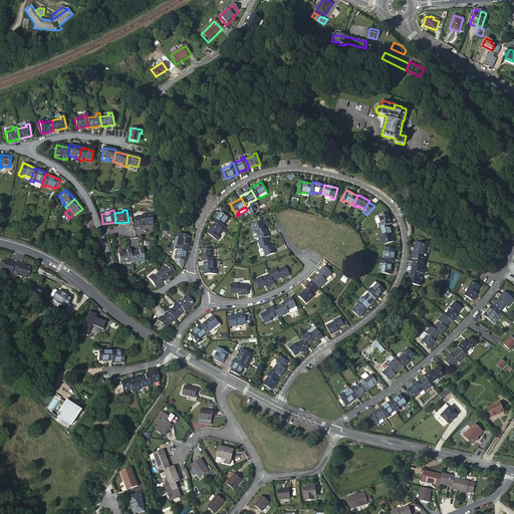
[(221,212),(214,222),(215,223),(224,230),(226,226),(224,225),(230,218),(221,212)]
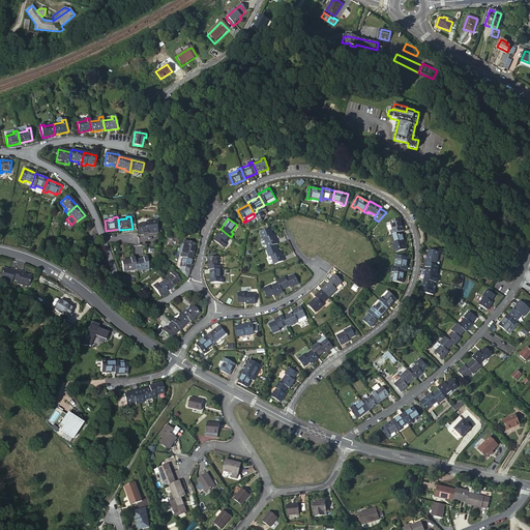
[(402,232),(404,231),(400,218),(390,222),(393,230),(391,231),(392,234),(402,232)]
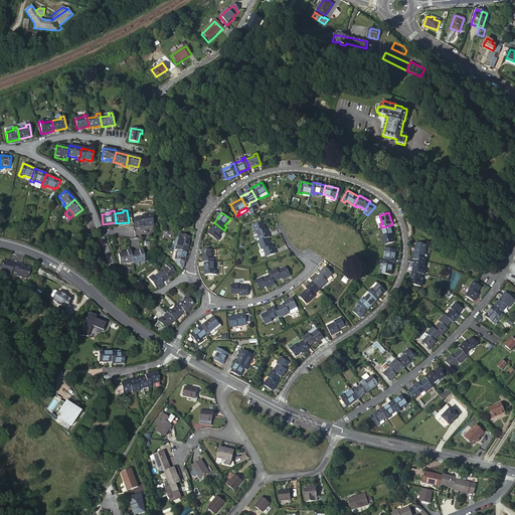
[(134,219),(136,228),(151,226),(152,214),(143,215),(143,218),(134,219)]
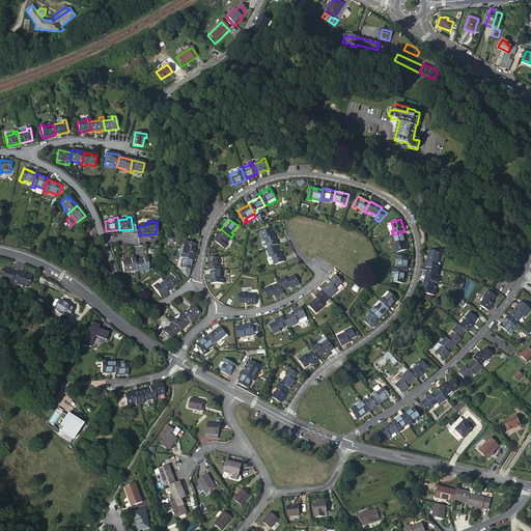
[(276,246),(279,245),(275,235),(274,236),(271,229),(260,233),(263,241),(262,241),(261,243),(263,246),(264,247),(268,246),(269,248),(276,246)]
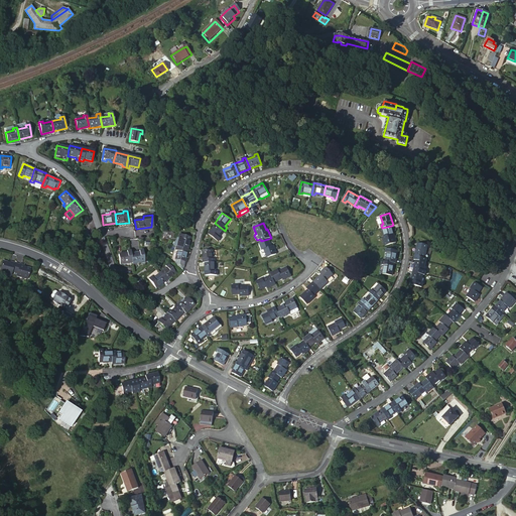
[(219,237),(225,231),(216,224),(208,234),(218,242),(221,239),(219,237)]
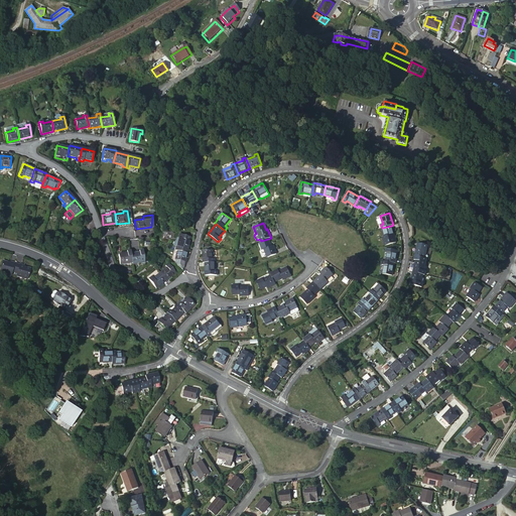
[(391,226),(382,228),(384,237),(382,237),(385,246),(396,242),(391,226)]
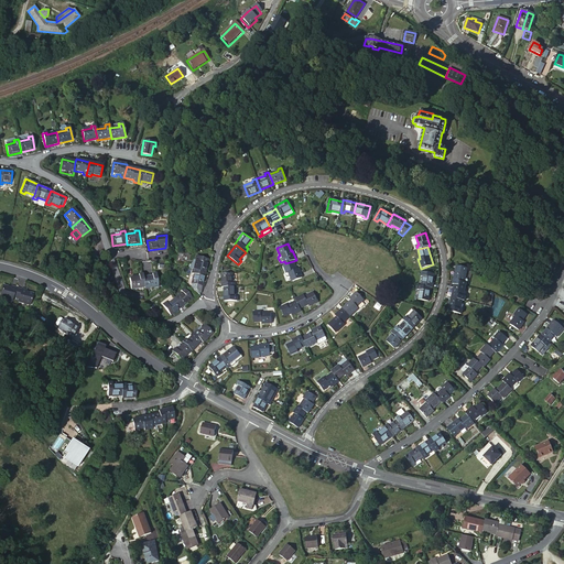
[(195,270),(206,273),(209,259),(196,257),(195,260),(197,261),(195,270)]
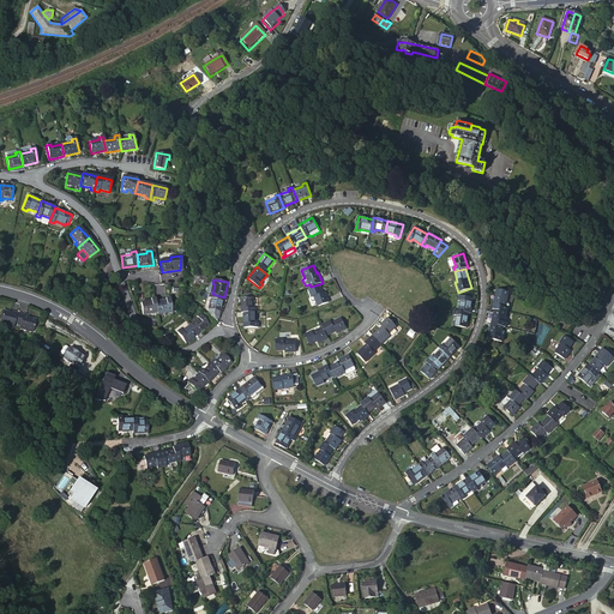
[(311,287),(308,288),(312,298),(314,298),(318,307),(329,302),(325,293),(324,294),(319,284),(311,287)]
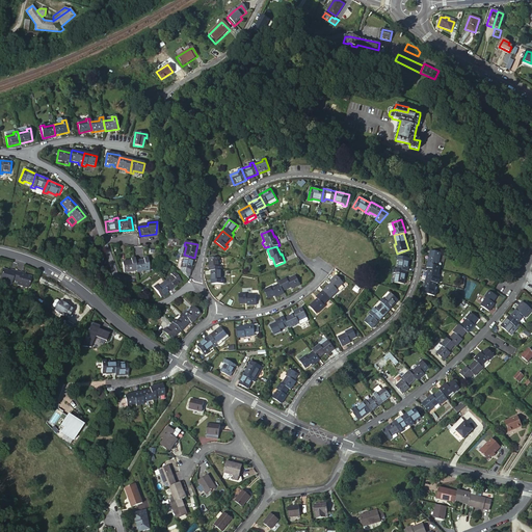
[(429,268),(440,271),(441,267),(439,266),(442,254),(431,251),(427,268),(429,268)]
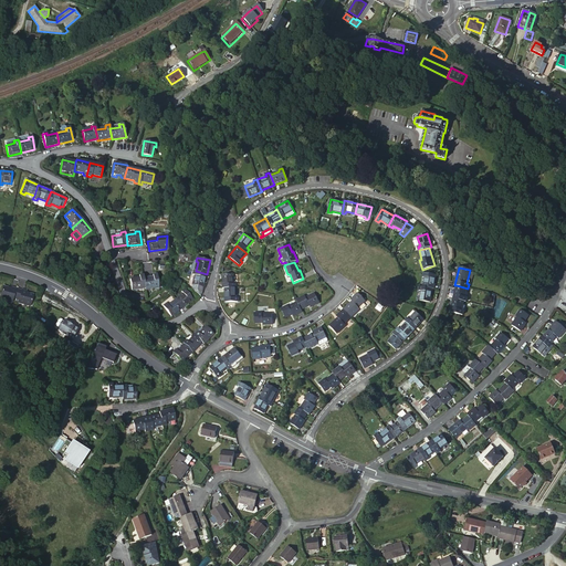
[(196,271),(194,271),(192,274),(195,275),(192,284),(202,287),(207,274),(196,271)]
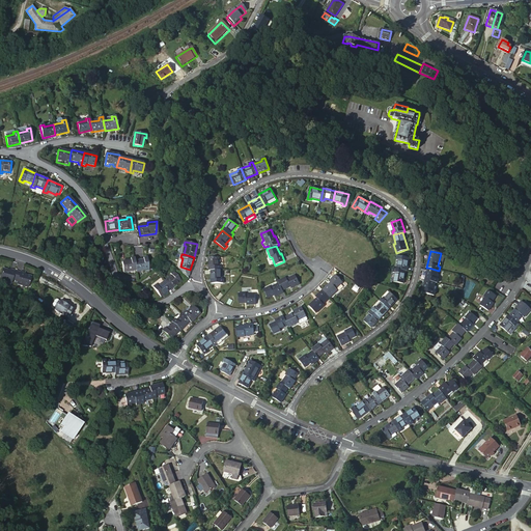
[(407,271),(408,271),(410,258),(397,256),(396,259),(398,260),(396,269),(407,271)]
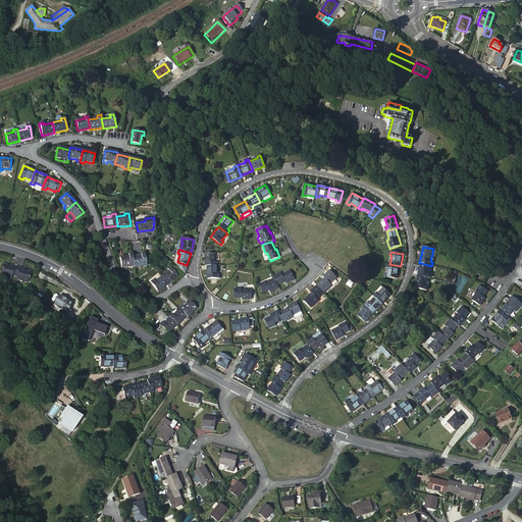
[(134,266),(135,267),(147,265),(145,253),(141,254),(142,256),(133,257),(134,266)]
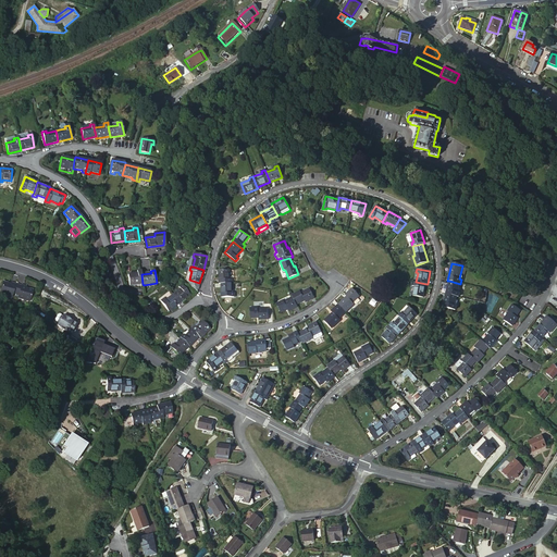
[(219,270),(219,284),(221,283),(232,283),(232,280),(230,280),(230,270),(219,270)]
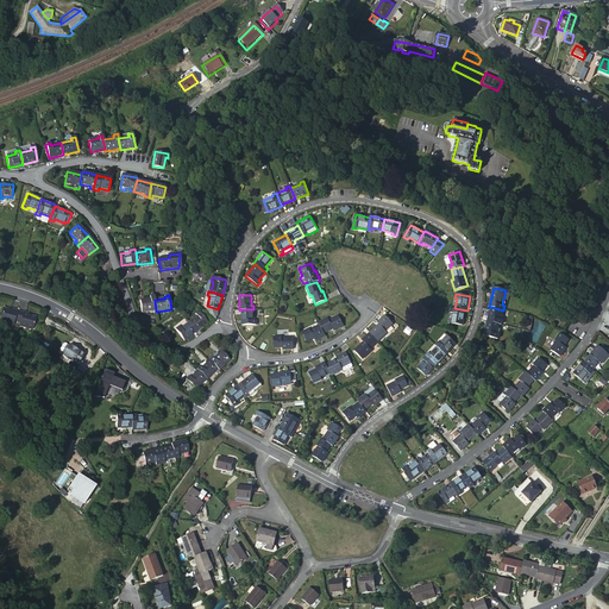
[(155,300),(154,296),(150,296),(150,299),(139,300),(142,313),(156,311),(155,300)]
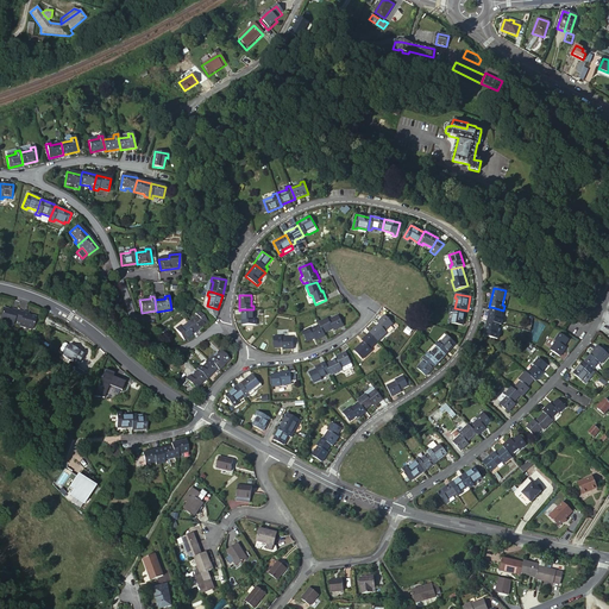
[(218,309),(207,306),(206,311),(215,318),(217,315),(218,309)]
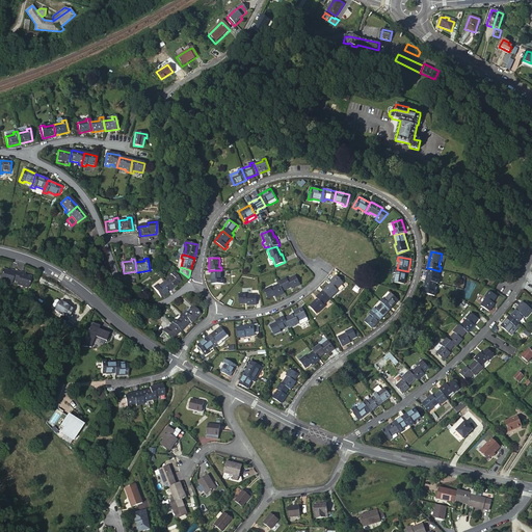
[(429,268),(426,282),(436,284),(439,285),(440,281),(436,280),(440,271),(429,268)]
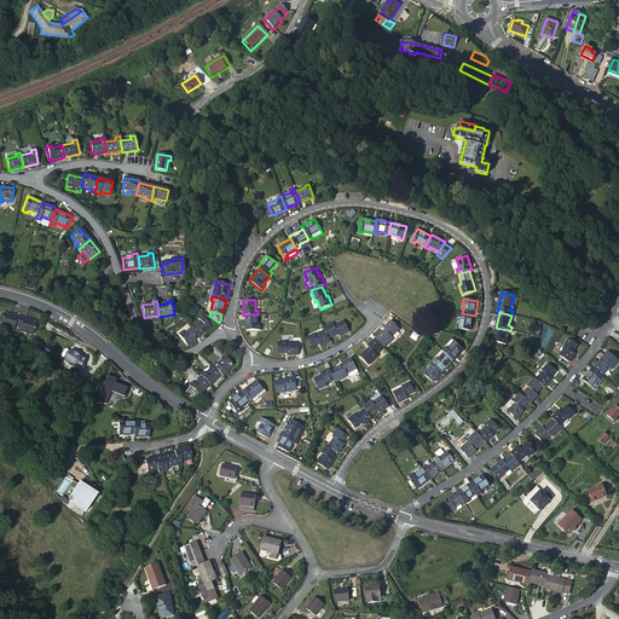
[(0,319),(0,325),(12,329),(13,325),(16,317),(11,314),(11,316),(3,313),(0,319)]
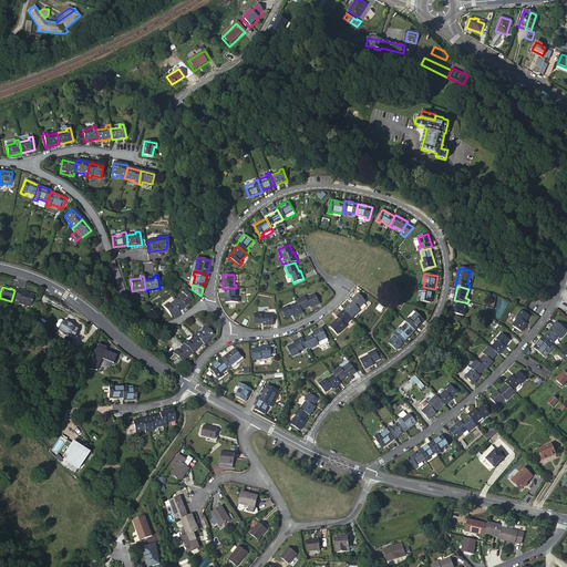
[(423,287),(420,287),(420,291),(422,291),(420,301),(431,302),(434,289),(423,287)]
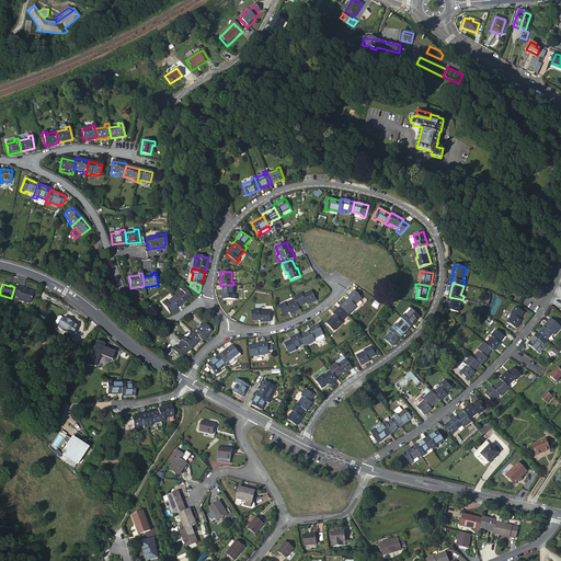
[(235,295),(233,285),(222,285),(222,299),(237,299),(237,295),(235,295)]
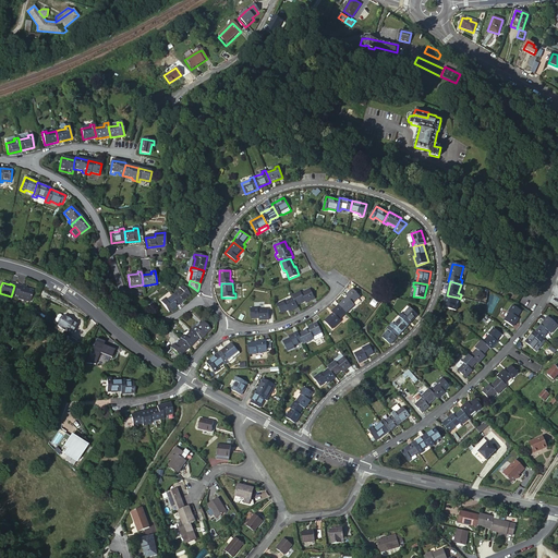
[(20,287),(16,286),(13,294),(17,295),(16,298),(28,302),(32,291),(25,289),(25,287),(21,286),(20,287)]
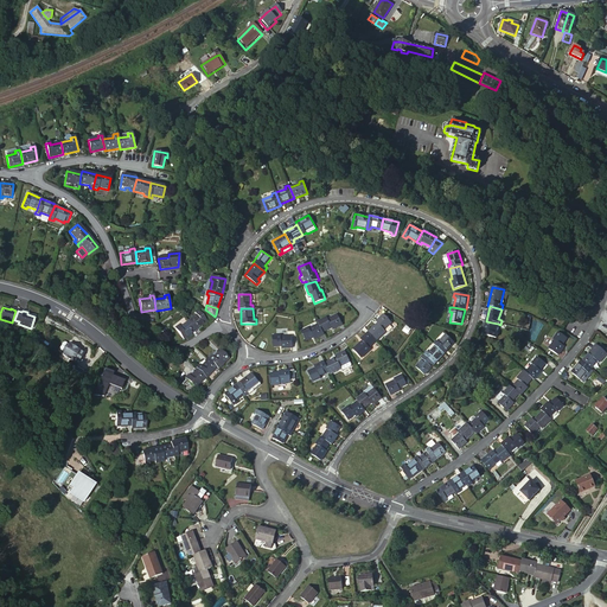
[(189,321),(196,331),(206,321),(198,311),(195,313),(197,315),(189,321)]
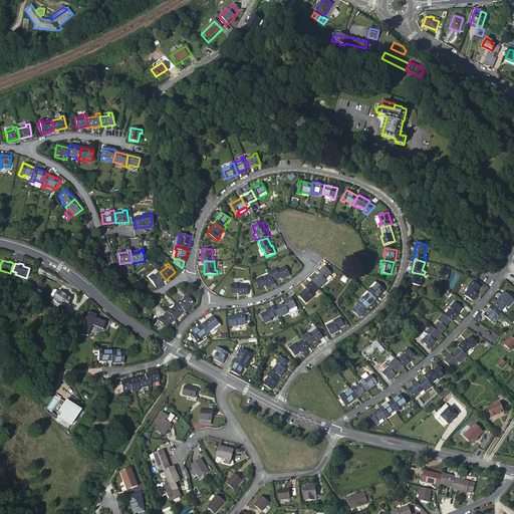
[(277,268),(269,272),(270,275),(274,281),(282,277),(283,279),(290,275),(285,266),(278,270),(277,268)]
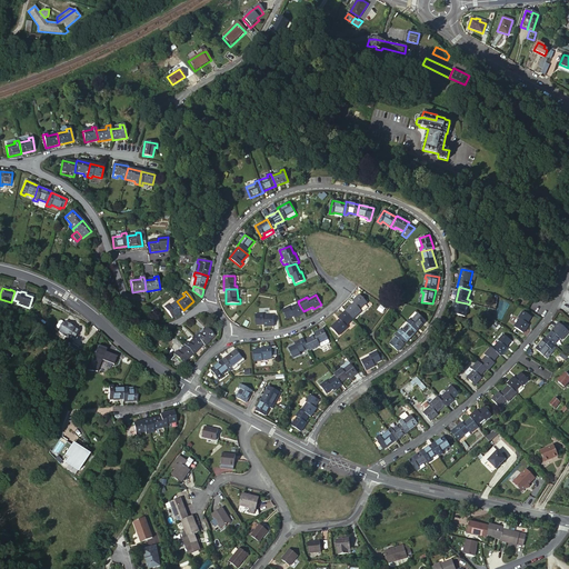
[(346,311),(353,319),(362,311),(360,309),(368,302),(360,295),(352,301),(355,303),(346,311)]
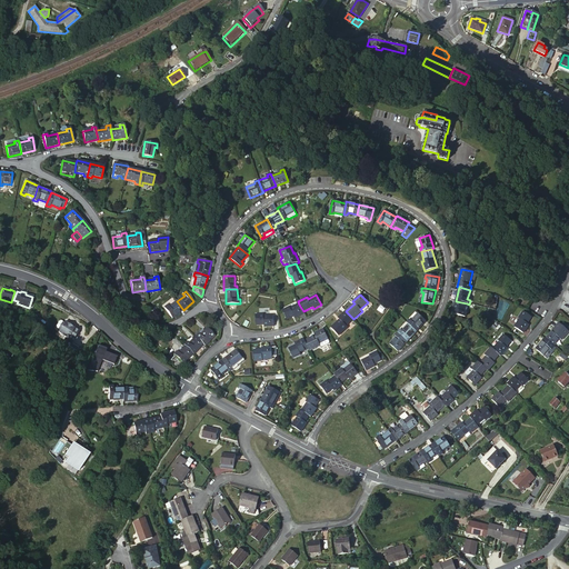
[(163,308),(172,318),(183,310),(177,301),(169,308),(167,305),(163,308)]
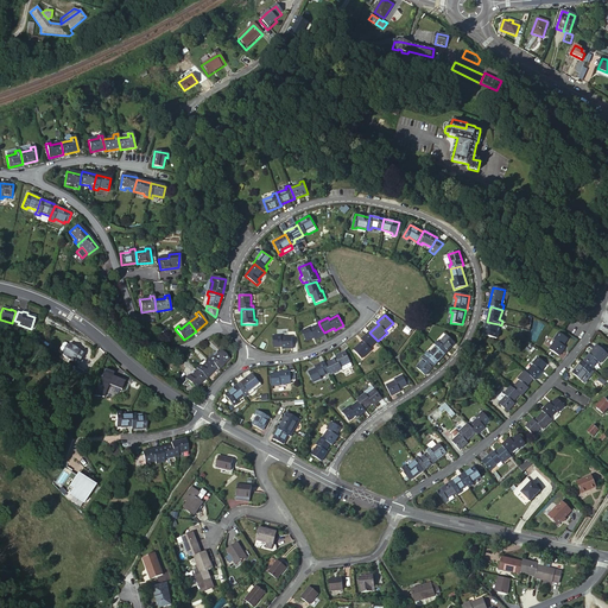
[(499,324),(487,322),(483,336),(498,340),(499,335),(496,335),(499,324)]
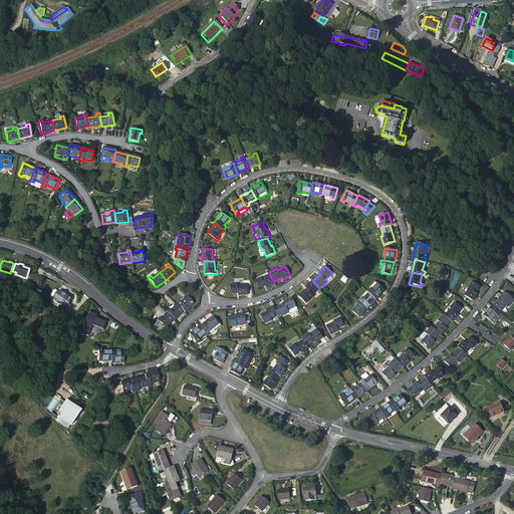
[(267,287),(274,283),(274,281),(270,275),(263,279),(261,277),(255,280),(259,289),(266,285),(267,287)]
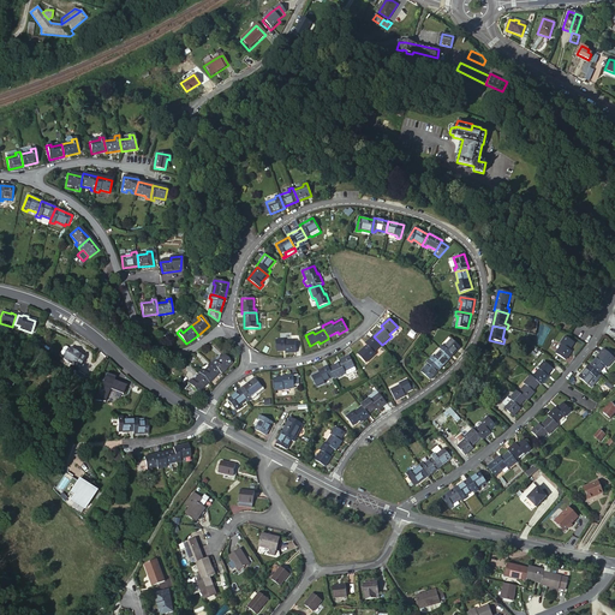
[(167,333),(162,335),(168,344),(173,340),(167,333)]
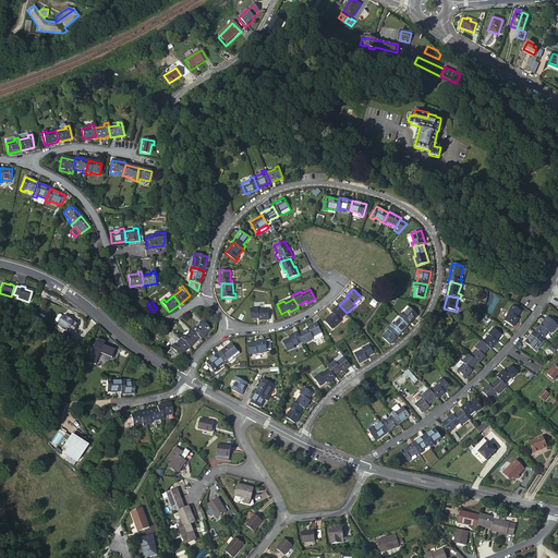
[(339,319),(347,313),(339,305),(331,312),(332,313),(325,322),(332,329),(341,322),(339,319)]
